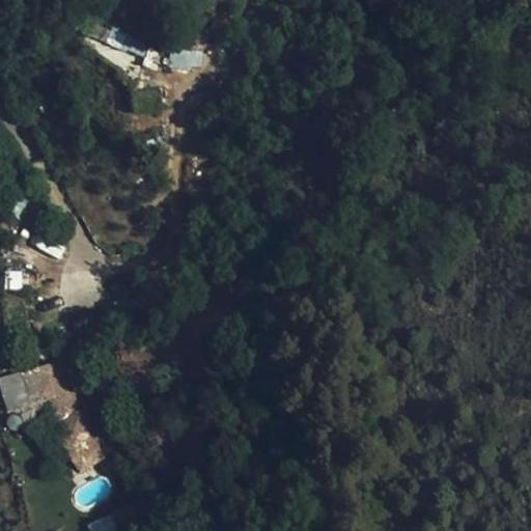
[(169,50),(169,68),(202,68),(201,50),(169,50)]
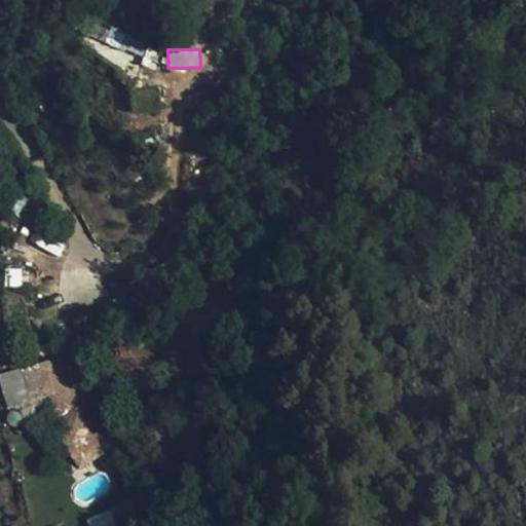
[(0,374),(0,384),(8,409),(30,402),(17,368),(0,374)]
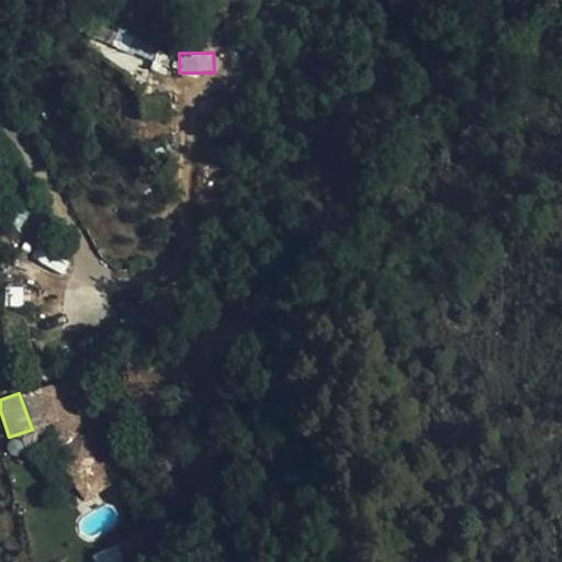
[(117,470),(98,450),(86,462),(107,481),(117,470)]
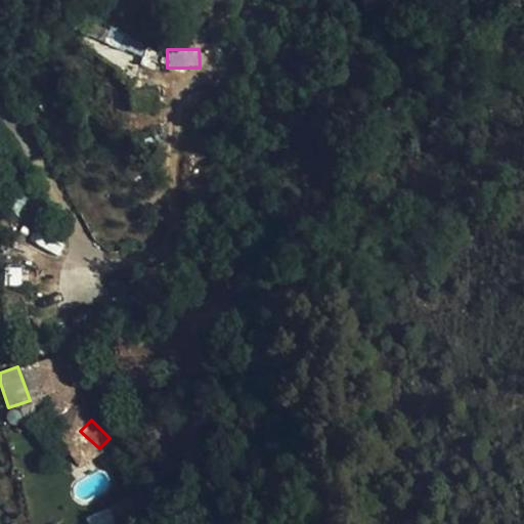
[(43,447),(62,469),(73,454),(54,435),(43,447)]
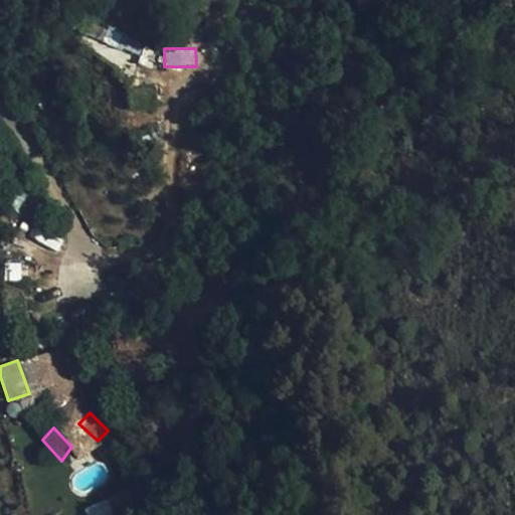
[(114,514),(108,499),(86,507),(88,514),(114,514)]
